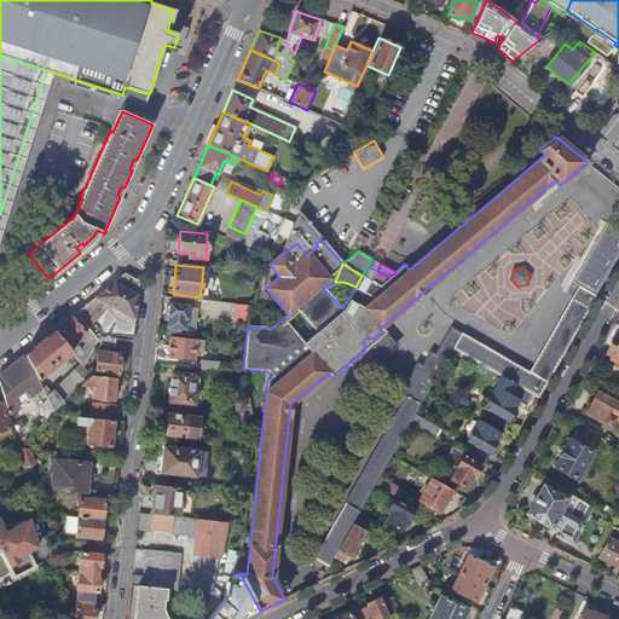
[(92,334),(97,340),(98,337),(115,340),(132,341),(139,281),(125,273),(76,314),(92,334)]
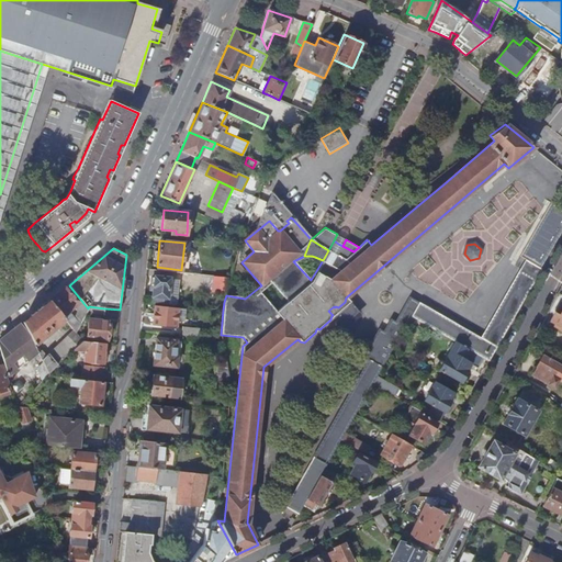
[(495,316),(481,340),(495,348),(508,325),(534,281),(541,268),(527,260),(495,316)]
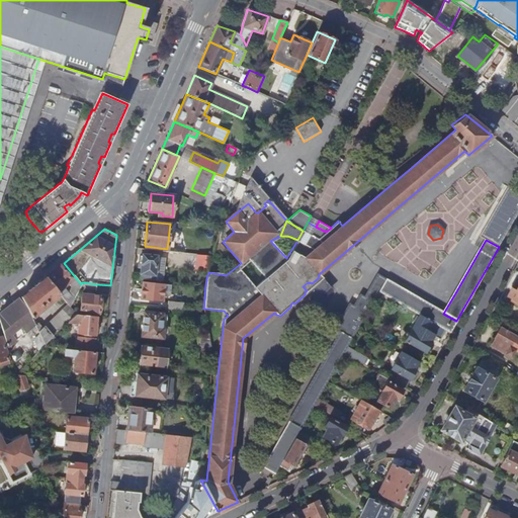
[(142,263),(140,278),(154,280),(156,255),(143,254),(143,255),(140,255),(140,262),(142,263)]
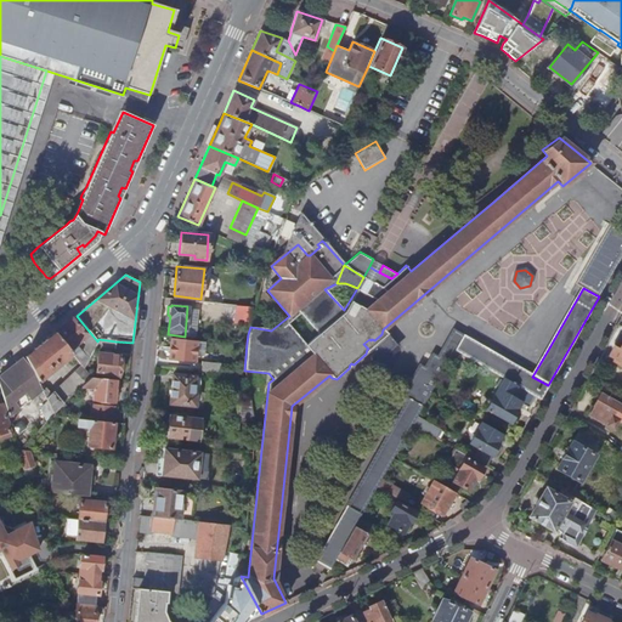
[(235,322),(250,323),(255,307),(236,305),(235,322)]
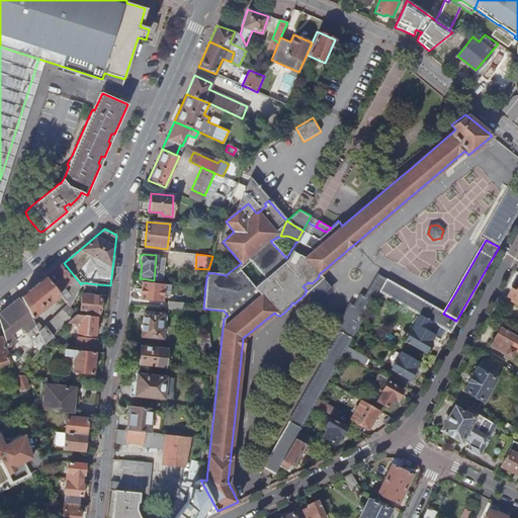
[(72,279),(60,266),(57,268),(46,277),(57,291),(72,279)]
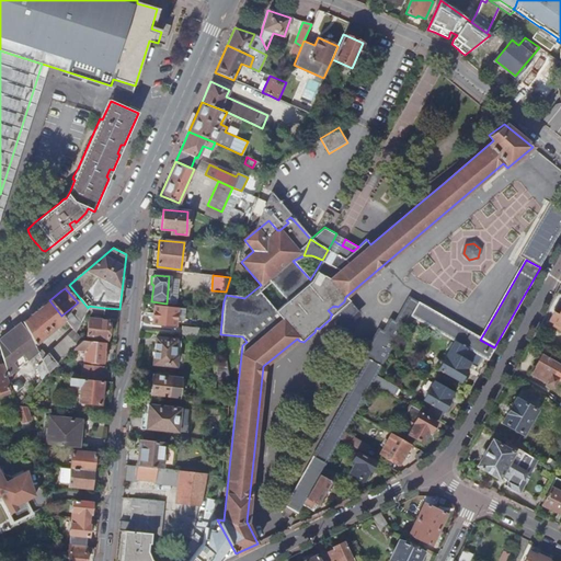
[(371,364),(380,369),(410,316),(418,304),(410,298),(395,323),(390,321),(382,334),(378,332),(371,343),(367,341),(361,353),(374,361),(371,364)]
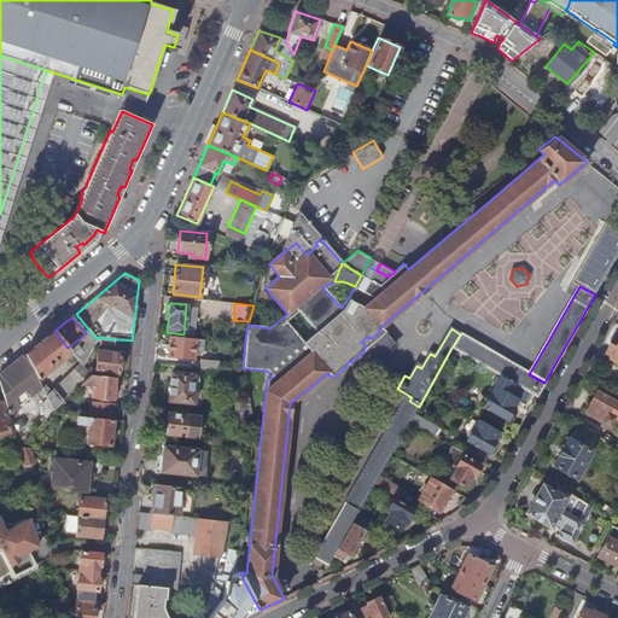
[(39,379),(71,353),(68,348),(54,331),(25,355),(34,371),(39,379)]
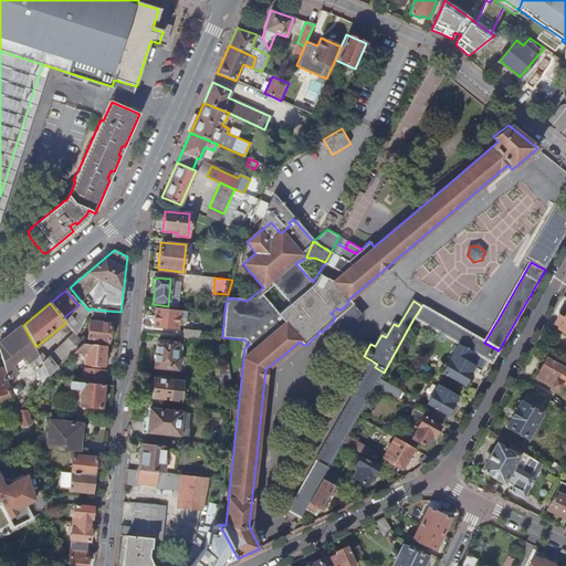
[(83,314),(79,321),(82,324),(86,315),(88,311),(84,305),(80,310),(83,314)]
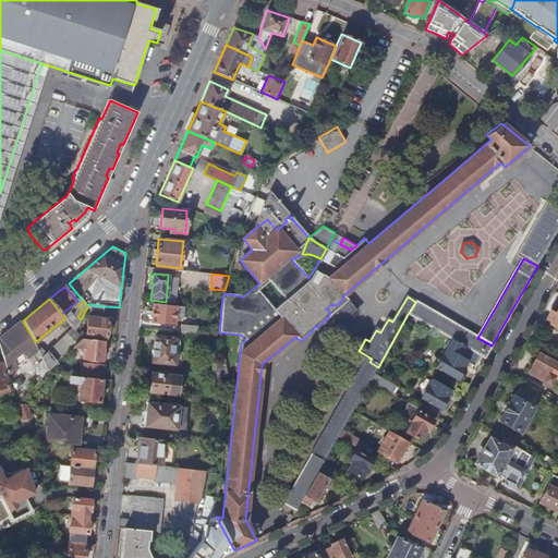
[(492,346),(477,338),(415,302),(408,314),(451,339),(480,355),(484,358),(492,346)]
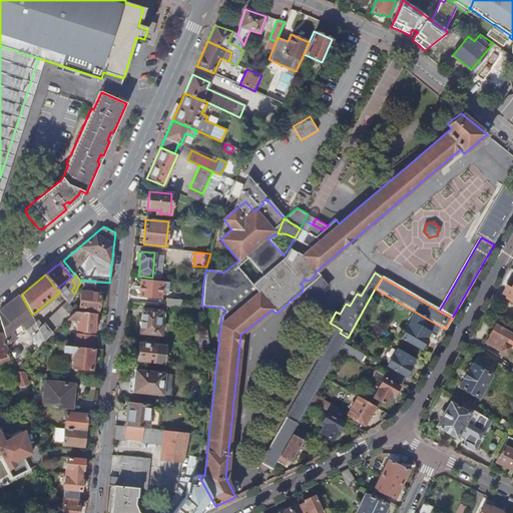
[(139,297),(160,299),(162,281),(141,279),(139,297)]
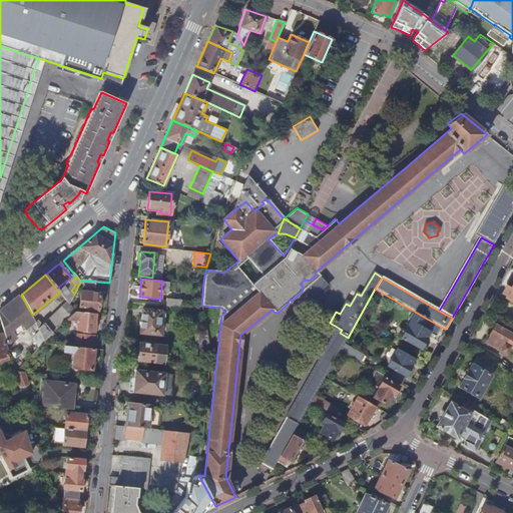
[(71,291),(64,299),(66,302),(69,305),(74,294),(71,291)]
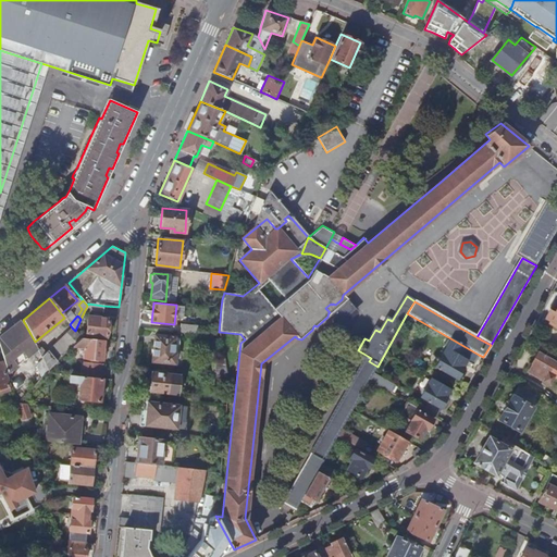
[(86,335),(107,337),(109,318),(88,317),(86,335)]
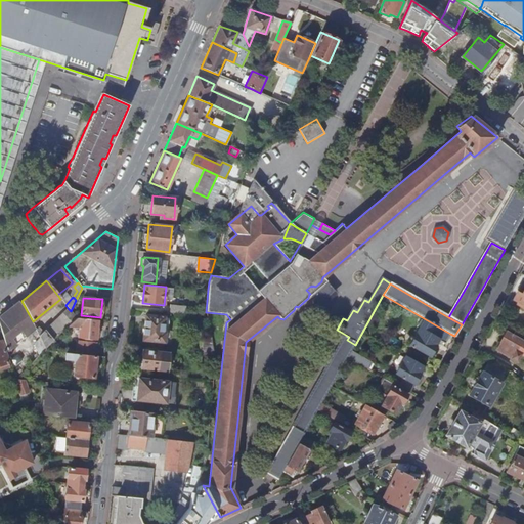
[(7,351),(36,329),(36,328),(35,324),(33,321),(29,314),(22,301),(0,317),(0,328),(7,350),(7,351)]
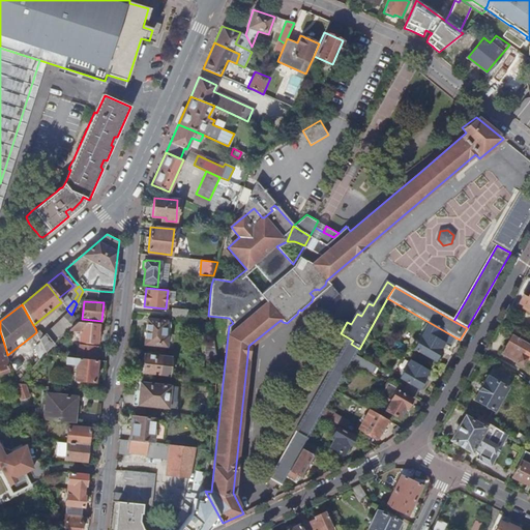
[(172,308),(171,317),(186,318),(187,310),(172,308)]
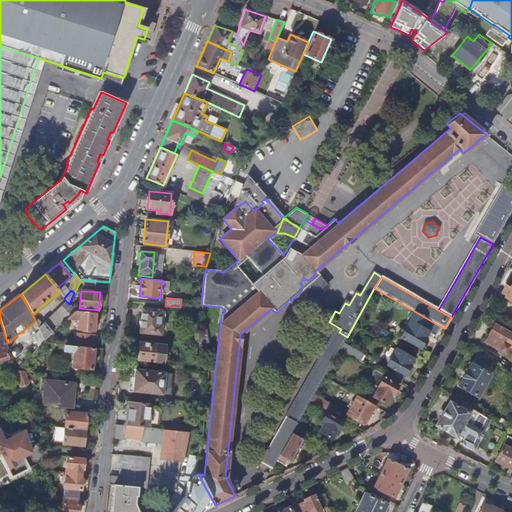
[(37,319),(35,320),(35,321),(40,331),(44,342),(67,319),(74,311),(69,304),(66,301),(41,324),(37,319)]
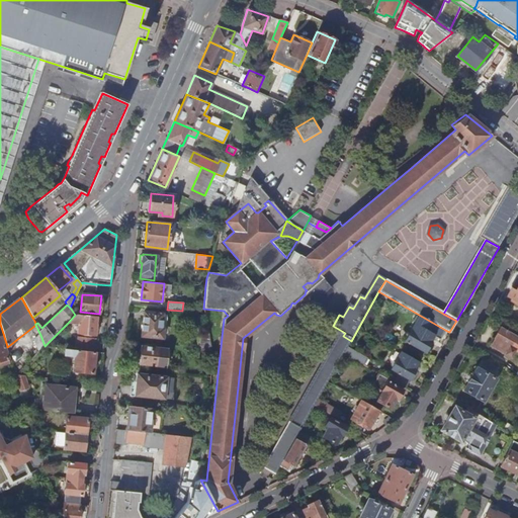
[(142,336),(162,338),(163,329),(160,328),(162,314),(144,312),(142,336)]
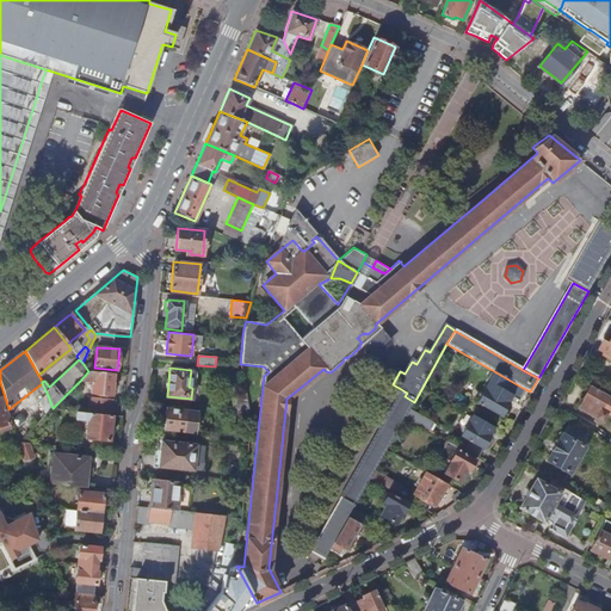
[(112,383),(113,374),(88,371),(80,381),(93,382),(92,394),(112,395),(113,383),(112,383)]
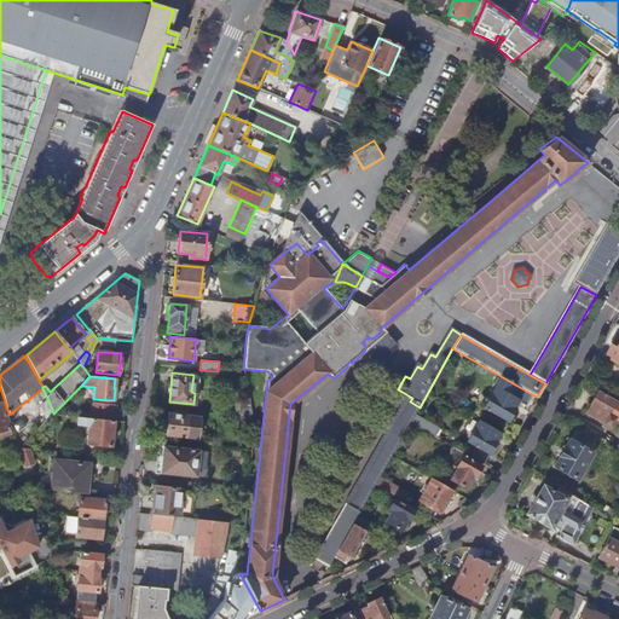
[(525,405),(532,394),(501,376),(484,406),(507,420),(516,400),(525,405)]
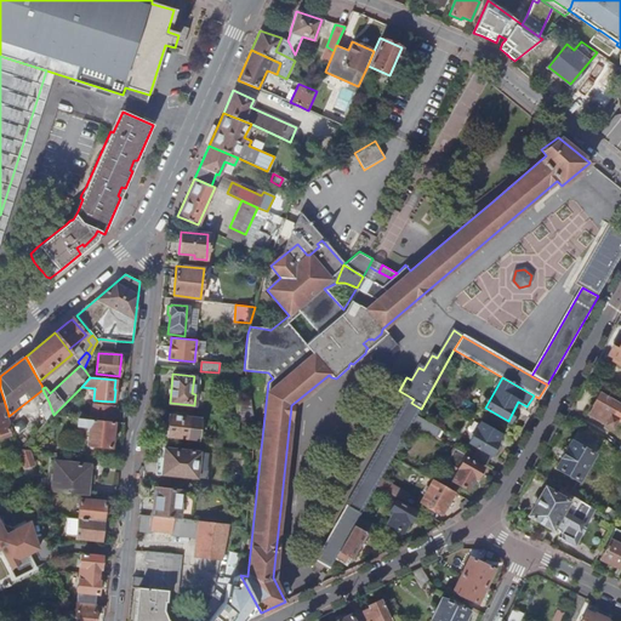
[(620,404),(617,403),(616,404),(598,394),(591,406),(592,408),(587,415),(611,428),(615,420),(611,417),(614,412),(616,415),(619,411),(620,412),(620,404)]
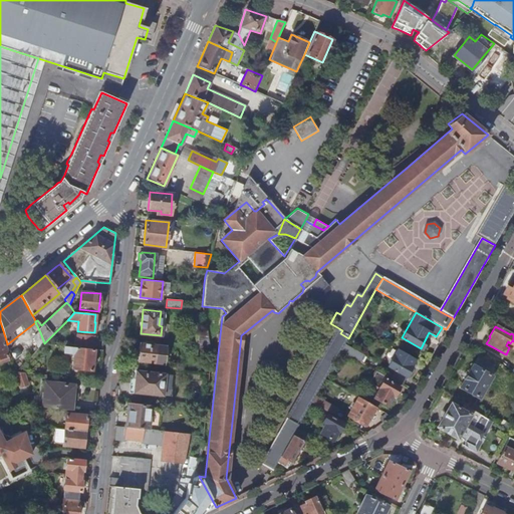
[(200,331),(198,344),(209,345),(207,331),(200,331)]
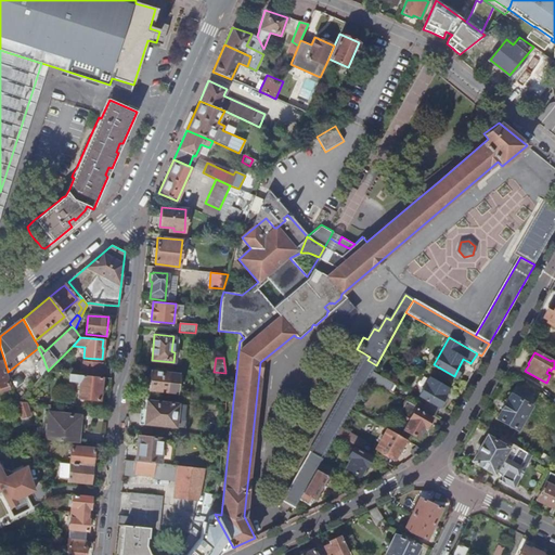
[(363,358),(324,427),(336,435),(336,434),(351,408),(368,378),(371,373),(376,365),(368,360),(363,358)]
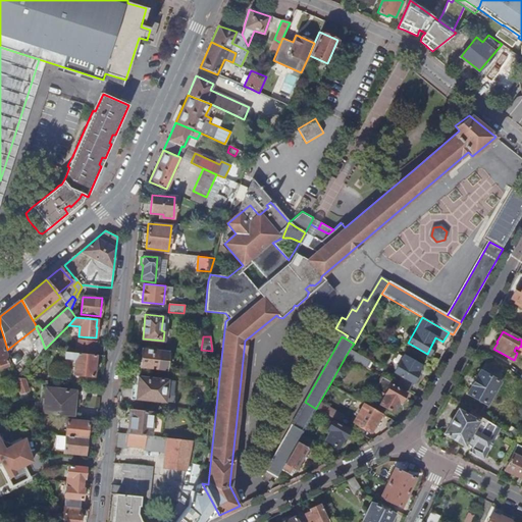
[(35,343),(39,355),(43,351),(45,349),(41,337),(35,343)]
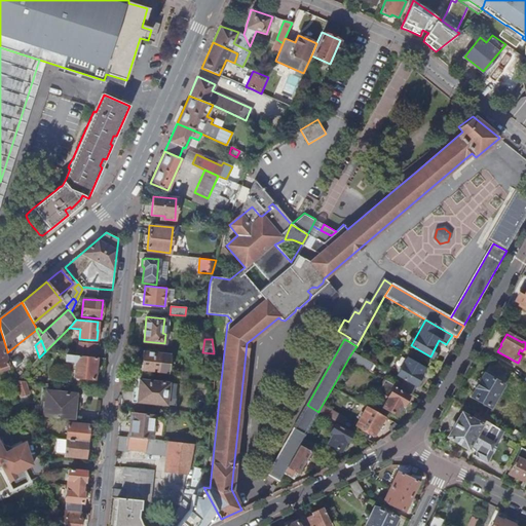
[(1,342),(0,342),(0,371),(8,369),(1,342)]
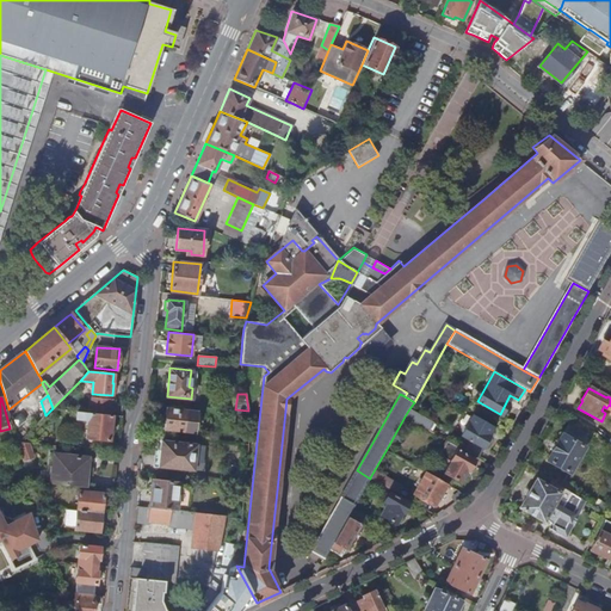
[(90,414),(109,415),(111,400),(91,399),(90,414)]
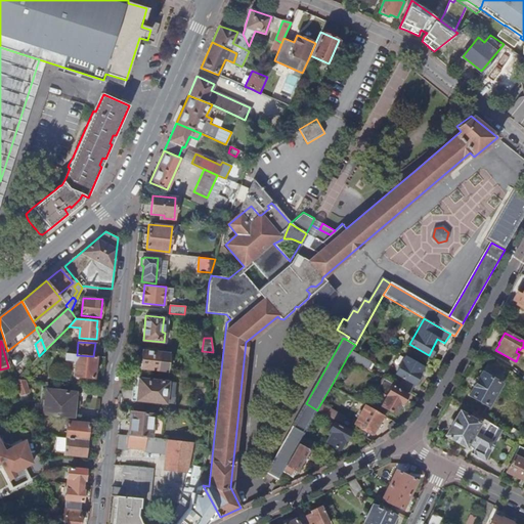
[(140,367),(166,369),(168,353),(141,350),(140,367)]
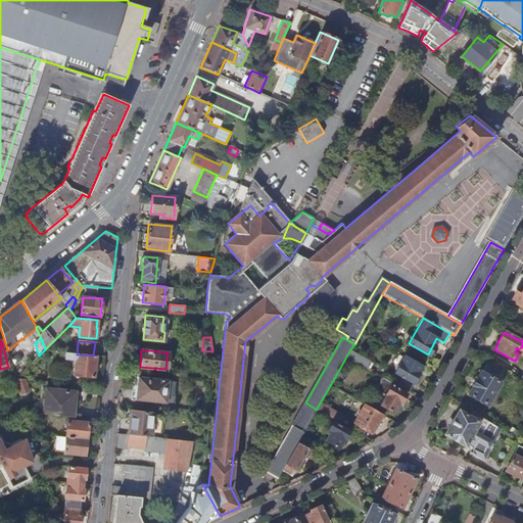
[(200,361),(214,363),(215,361),(212,351),(201,350),(200,361)]
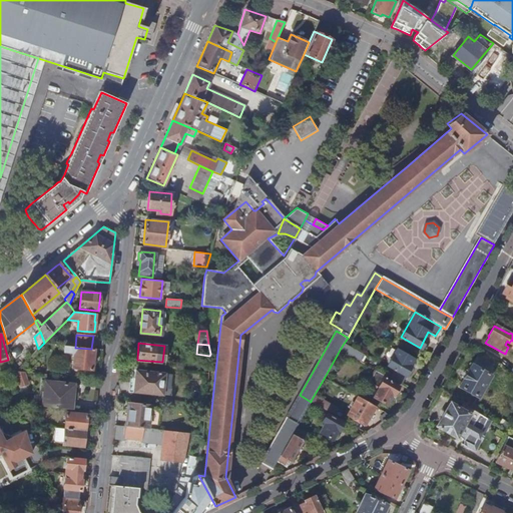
[(362,359),(365,353),(344,344),(342,350),(362,359)]
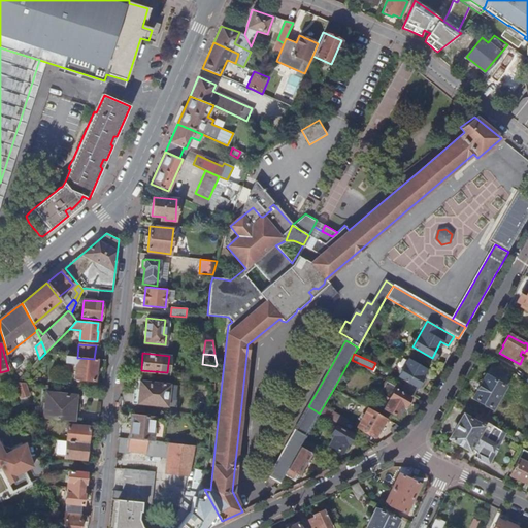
[(95,381),(96,359),(94,359),(77,358),(76,358),(66,357),(66,362),(75,363),(74,378),(95,381)]
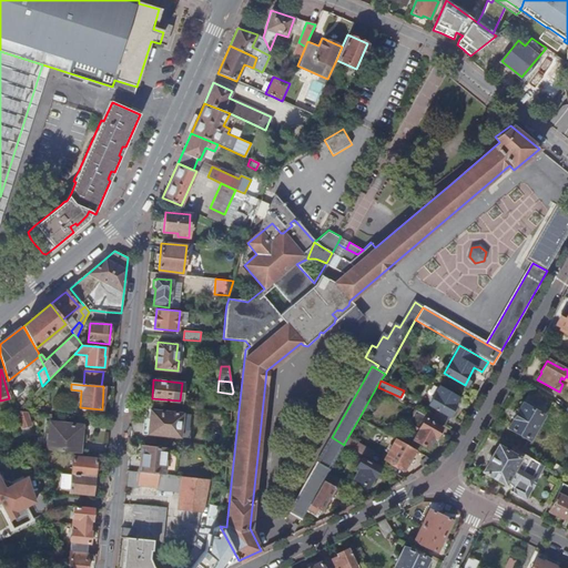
[(453,406),(457,397),(438,386),(437,387),(436,387),(432,394),(434,395),(428,404),(436,408),(432,418),(444,425),(448,415),(449,413),(452,414),(456,408),(453,406)]
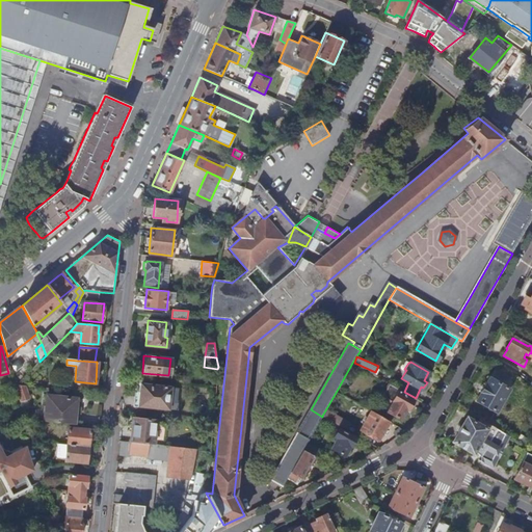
[(495,413),(513,379),(495,368),(476,401),(495,413)]
